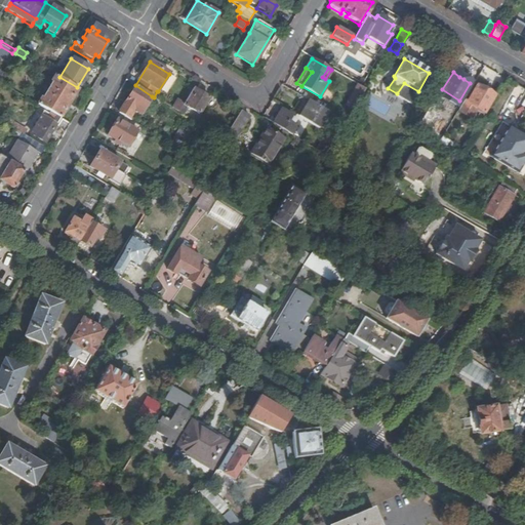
[(58,118),(76,90),(53,77),(50,83),(51,85),(42,99),(41,98),(36,105),(44,110),(58,118)]
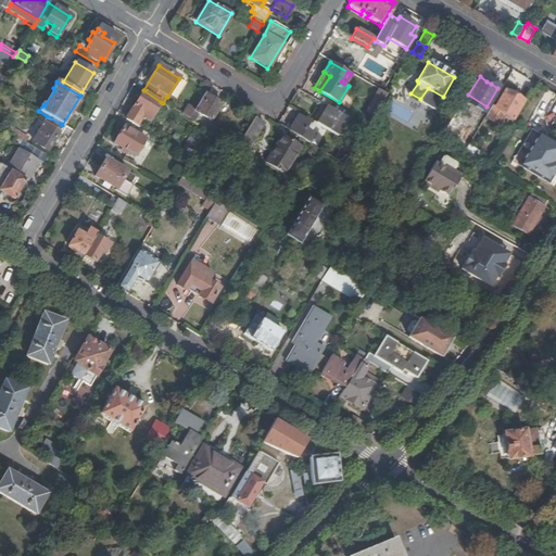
[(204,93),(210,84),(205,81),(198,92),(203,96),(204,93)]
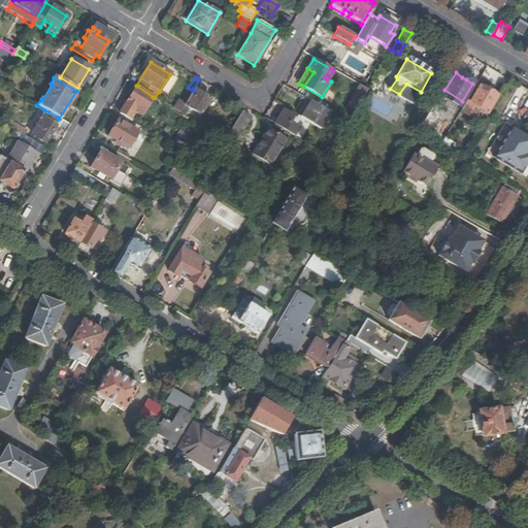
[(406,84),(399,94),(398,97),(413,105),(421,92),(406,84)]
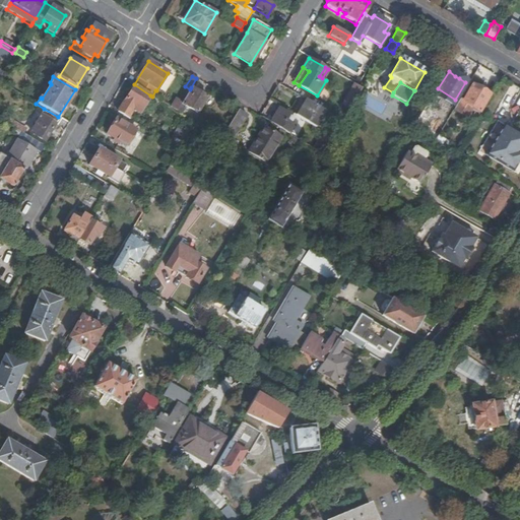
[(463,120),(468,113),(469,111),(477,115),(490,95),(481,90),(477,88),(469,83),(452,114),(463,120)]
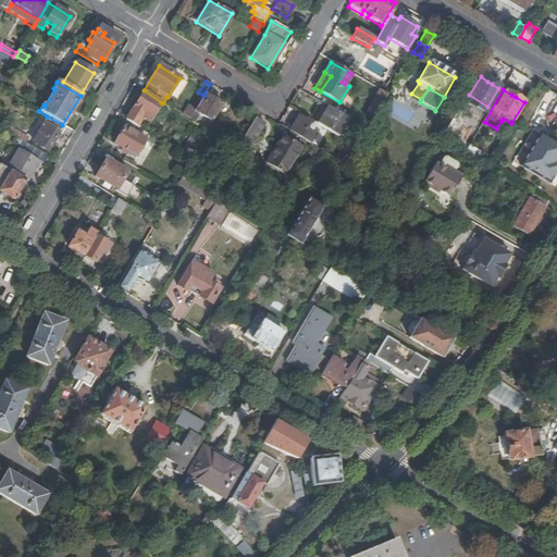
[(161,102),(144,90),(125,121),(127,122),(138,128),(144,119),(149,122),(161,102)]
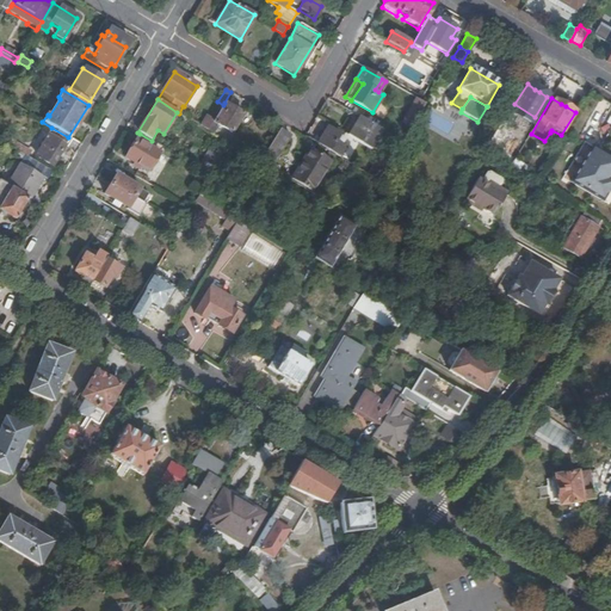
[(403,124),(411,128),(425,105),(418,100),(403,124)]
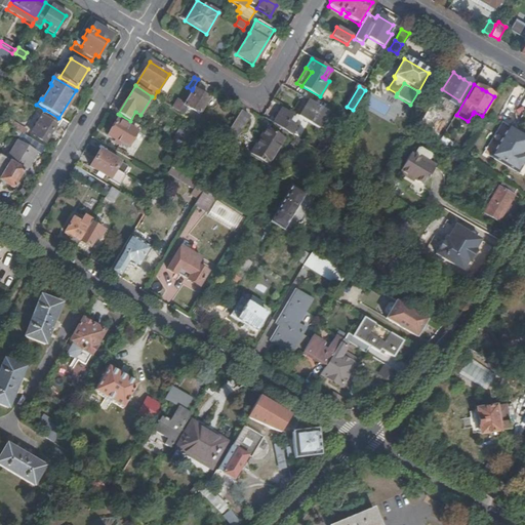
[(208,97),(193,88),(192,90),(184,104),(178,112),(183,114),(187,107),(198,114),(208,97)]
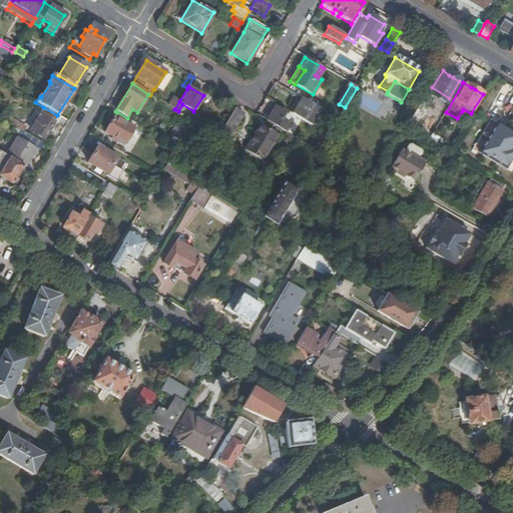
[(301,97),(299,96),(289,111),(292,112),(301,97)]
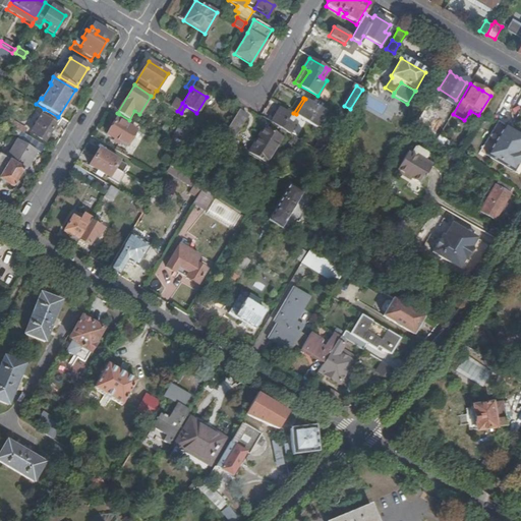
[(175,99),(170,107),(177,111),(182,103),(175,99)]
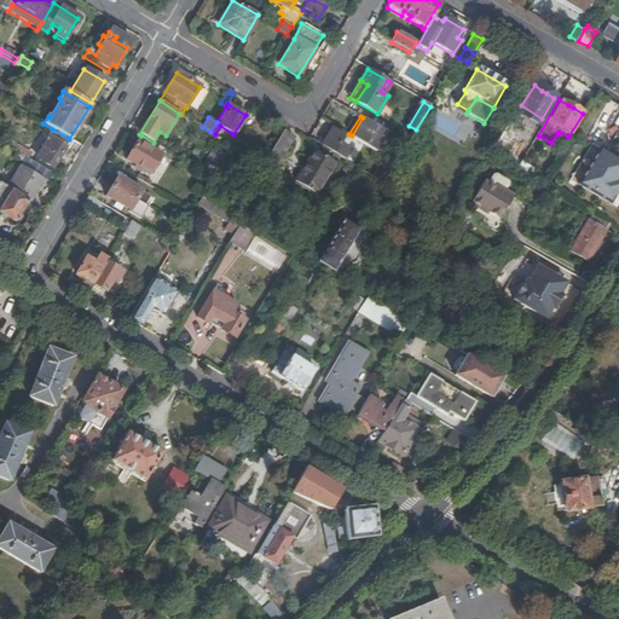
[(387,132),(363,117),(352,136),(376,150),(387,132)]
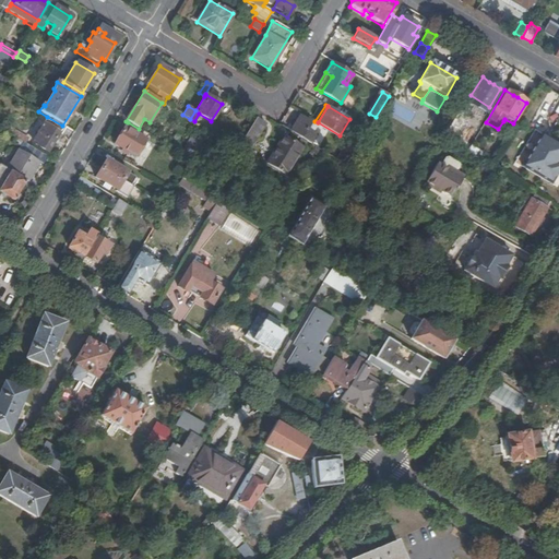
[(60,135),(66,128),(62,126),(47,117),(36,135),(38,137),(33,145),(47,153),(58,134),(60,135)]
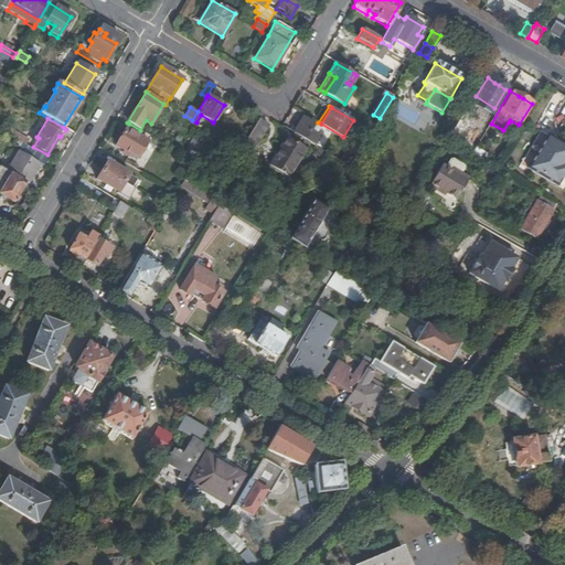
[(302,118),(294,132),(315,146),(320,136),(313,132),(317,127),(302,118)]
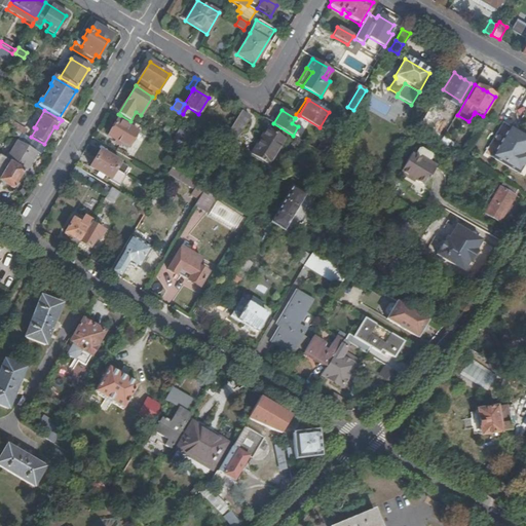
[(234,142),(250,117),(240,111),(226,137),(234,142)]
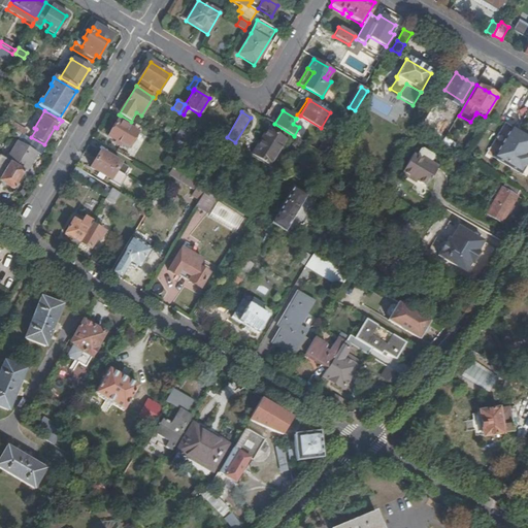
[(118,120),(137,132),(140,127),(131,122),(121,116),(118,120)]
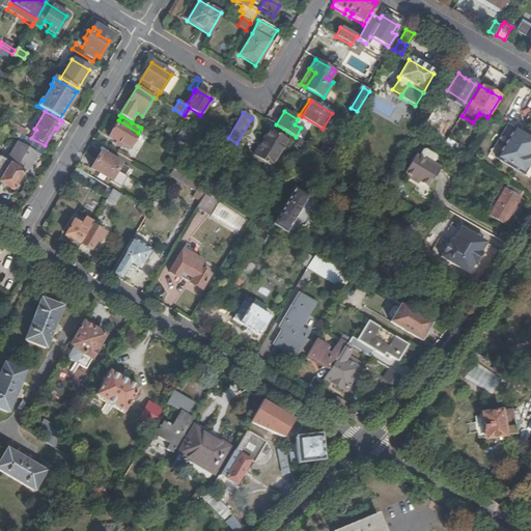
[(138,133),(118,120),(109,137),(128,149),(138,133)]
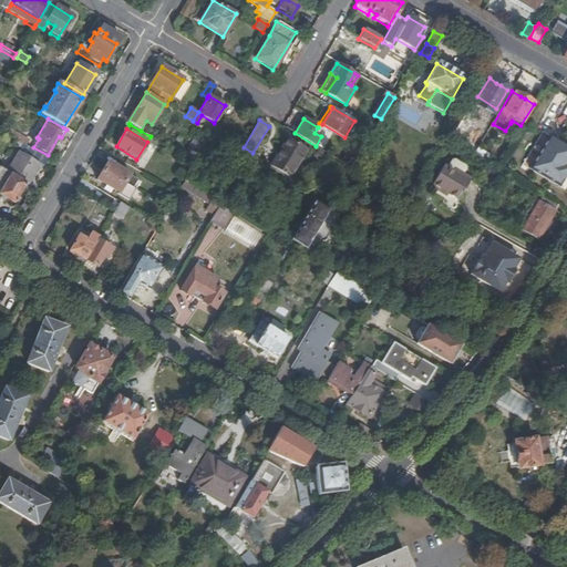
[(7,136),(22,145),(23,146),(27,141),(9,132),(7,136)]
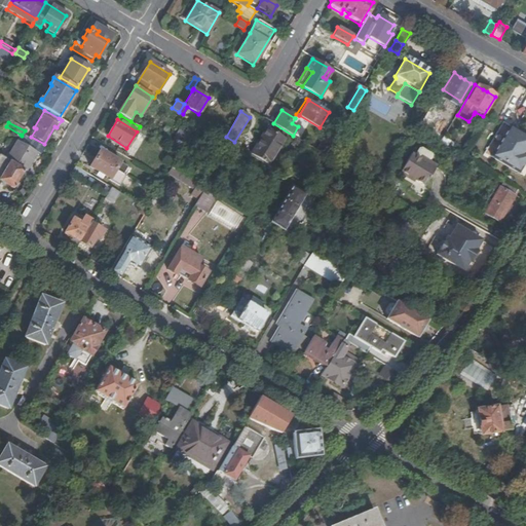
[(525,137),(509,127),(490,157),(519,174),(525,161),(525,156),(523,155),(525,148),(525,137)]
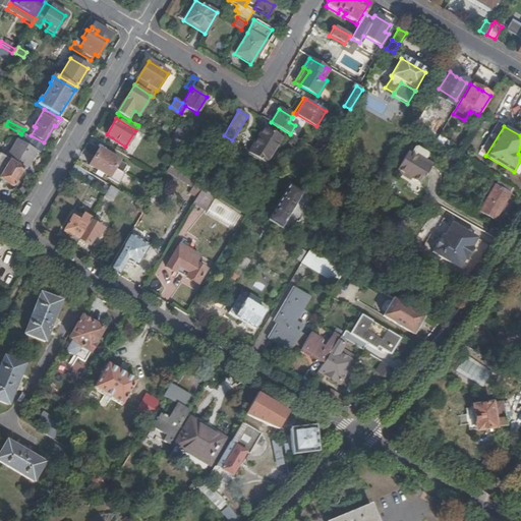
[(183,141),(187,135),(176,128),(172,135),(183,141)]
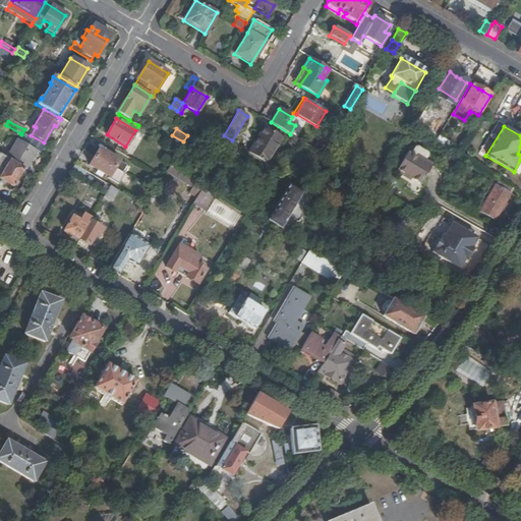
[(248,143),(244,151),(267,165),(282,139),(264,128),(252,146),(248,143)]
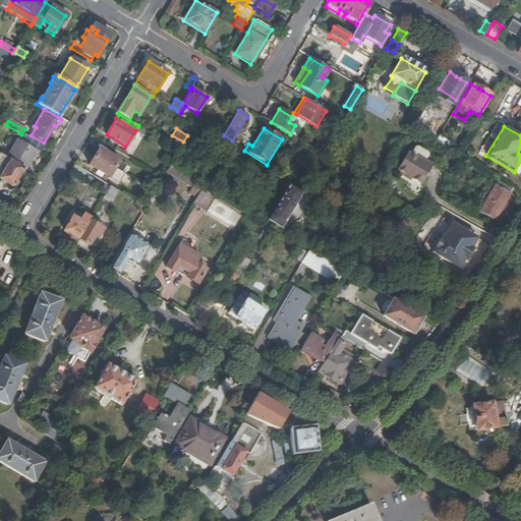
[(334,137),(325,131),(314,149),(324,155),(330,142),(333,137),(334,137)]
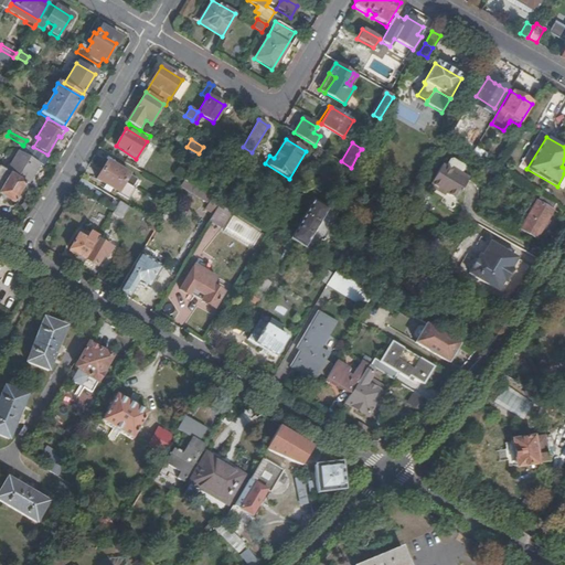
[(27,185),(40,164),(43,158),(23,146),(22,145),(6,172),(0,169),(0,195),(12,203),(24,184),(27,185)]
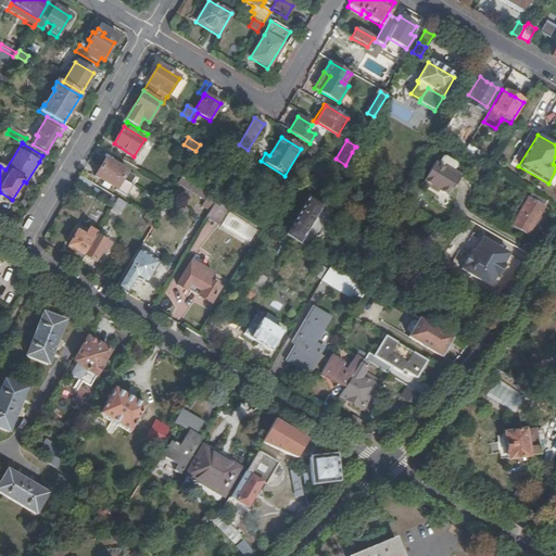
[(190,160),(196,151),(184,144),(178,153),(190,160)]
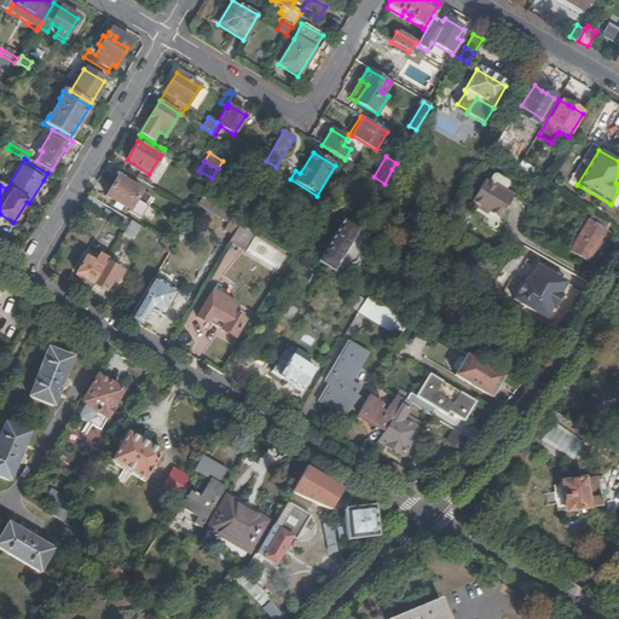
[(522,161),(518,168),(530,177),(532,173),(531,172),(533,168),(522,161)]
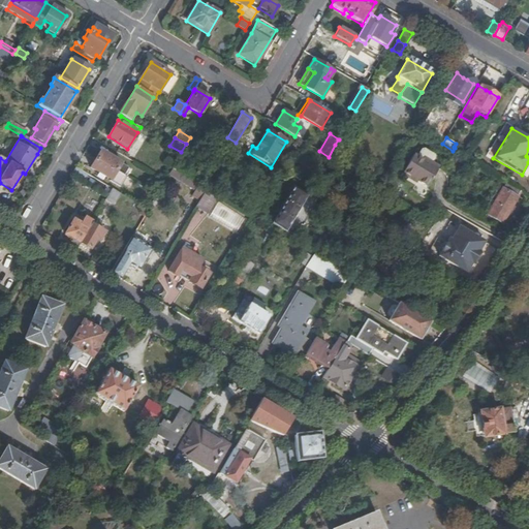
[(433,189),(446,168),(439,163),(442,159),(441,156),(432,150),(429,151),(425,158),(414,152),(401,174),(415,183),(417,181),(433,189)]
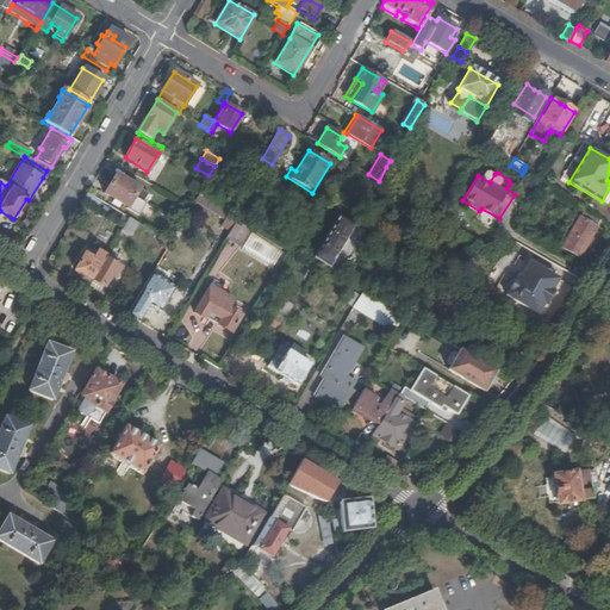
[(116,175),(110,184),(141,203),(147,194),(116,175)]
